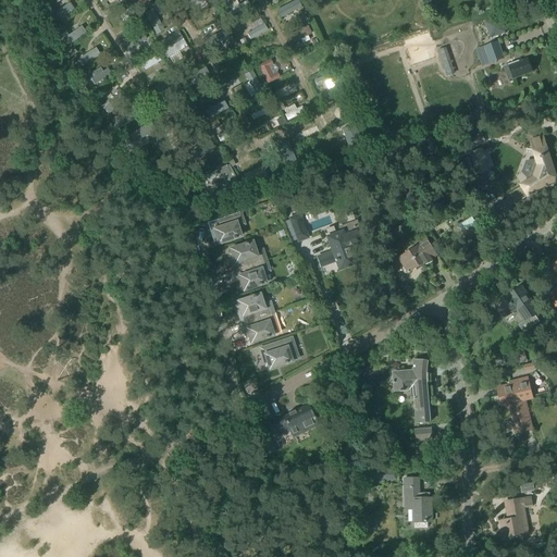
[(206,0),(188,0),(186,1),(190,9),(207,1),(206,0)]
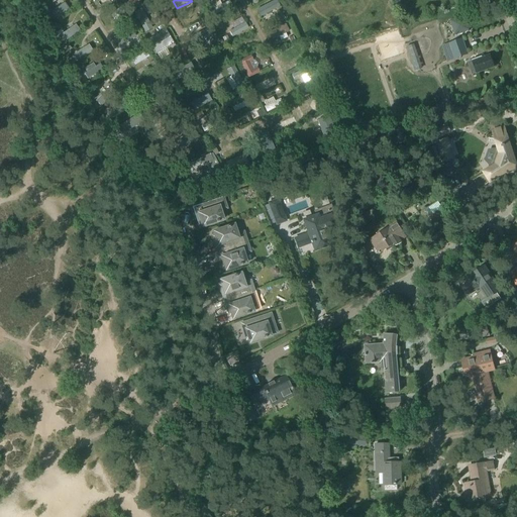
[(277,0),(256,11),(261,17),(280,7),(277,0)]
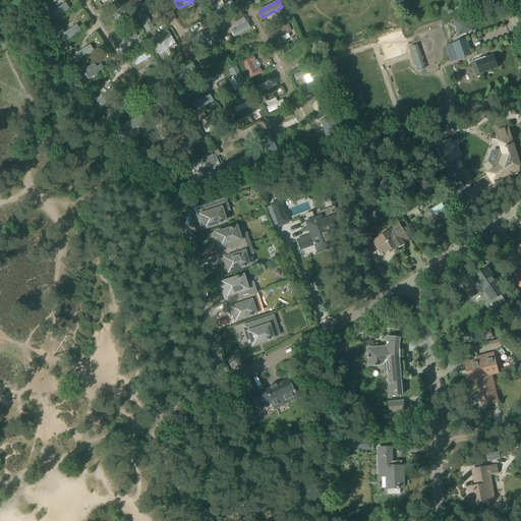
[(494,1),(489,3),(494,12),(498,10),(494,1)]
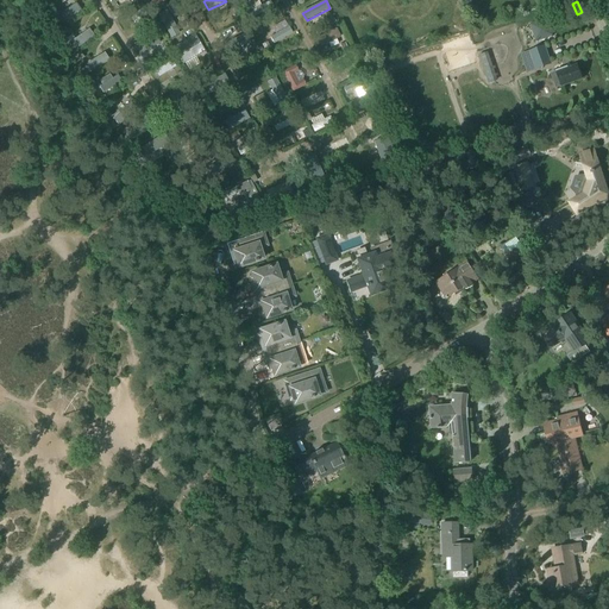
[(269,2),(249,13),(252,19),(272,8),(269,2)]
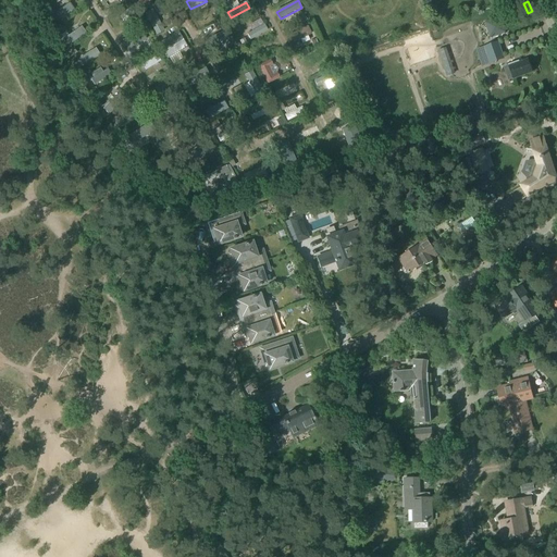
[(53,15),(51,16),(56,23),(73,10),(69,3),(57,13),(53,15)]
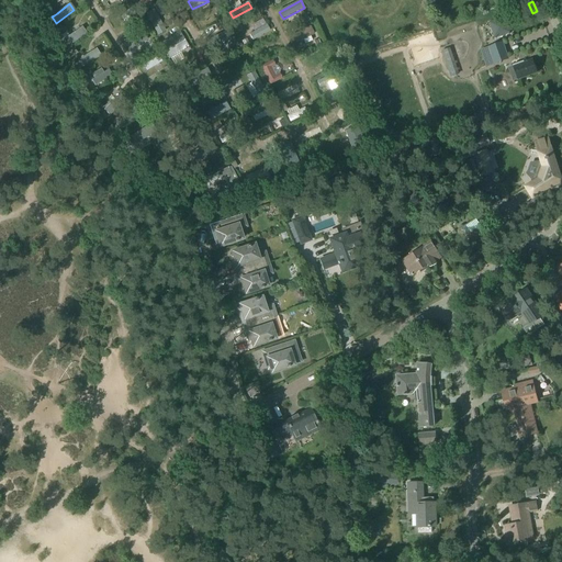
[(131,8),(120,15),(123,21),(124,21),(135,14),(131,8)]
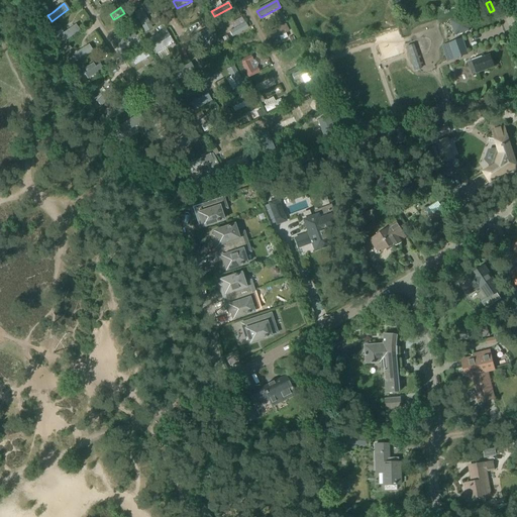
[(141,9),(133,13),(144,32),(152,28),(141,9)]
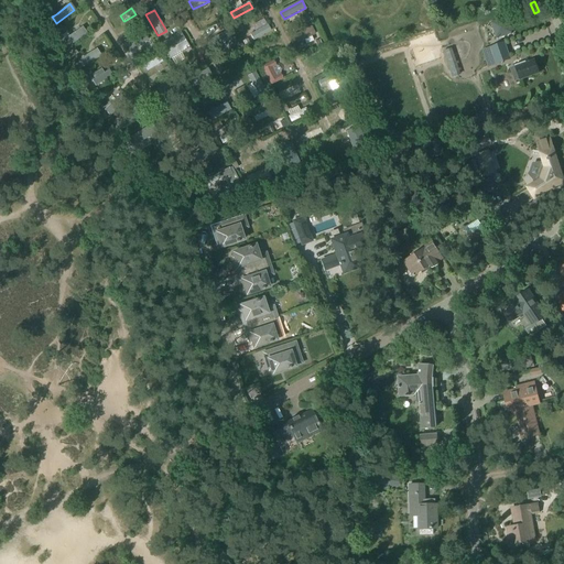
[(136,14),(125,21),(127,25),(138,19),(136,14)]
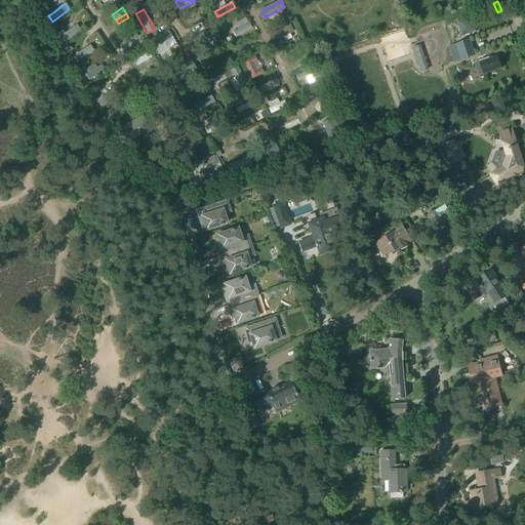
[(462,37),(477,32),(472,16),(457,22),(462,37)]
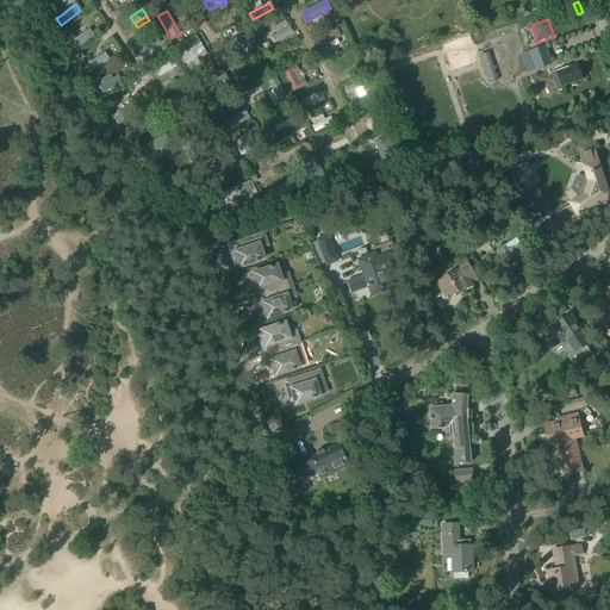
[(288,27),(271,38),(274,44),(292,35),(288,27)]
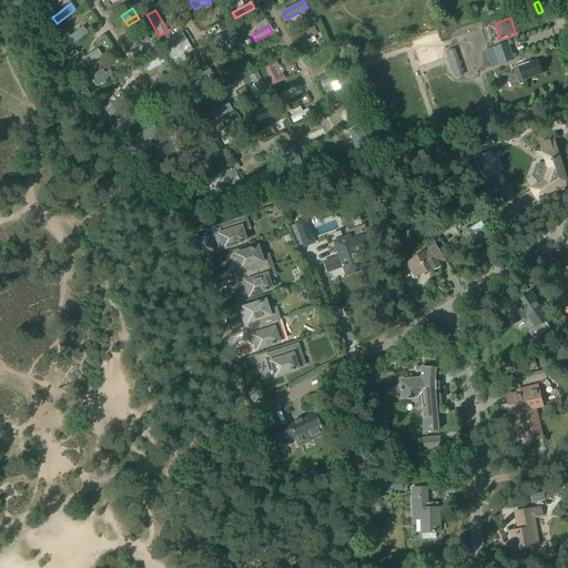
[(82,28),(62,42),(67,48),(67,49),(87,34),(82,28)]
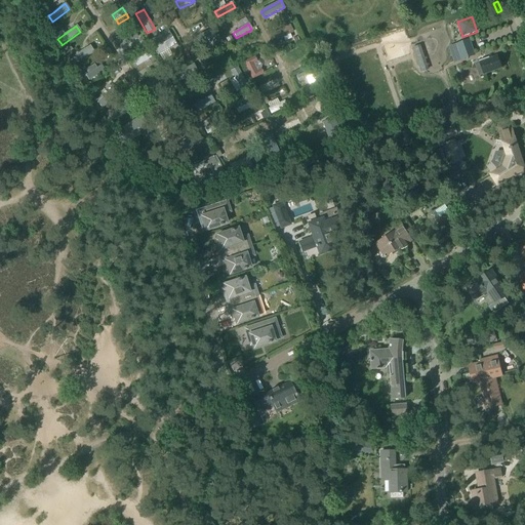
[(289,26),(272,34),(275,41),(283,38),(290,35),(293,34),(289,26)]
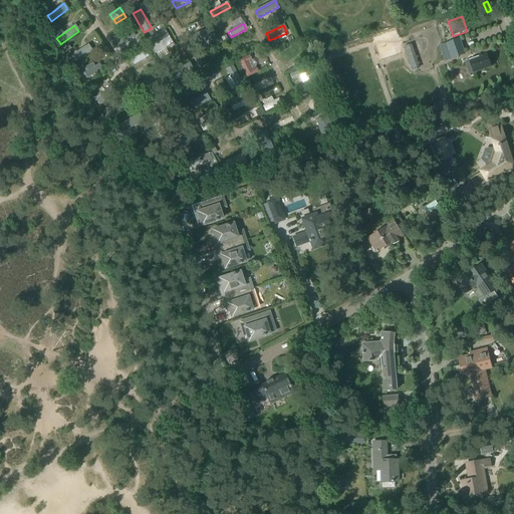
[(208,29),(189,39),(192,46),(212,36),(208,29)]
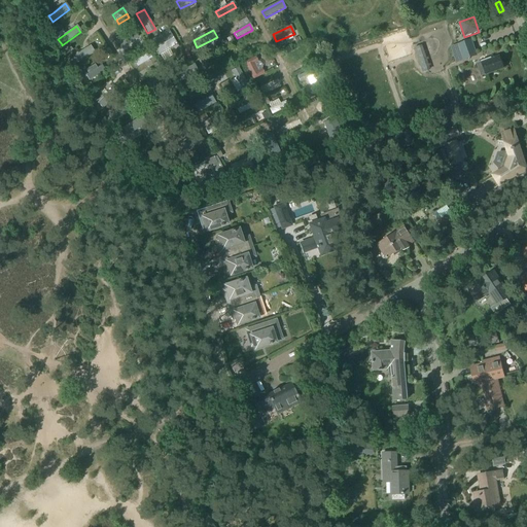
[(169,32),(150,42),(159,56),(177,45),(174,40),(173,40),(169,32)]
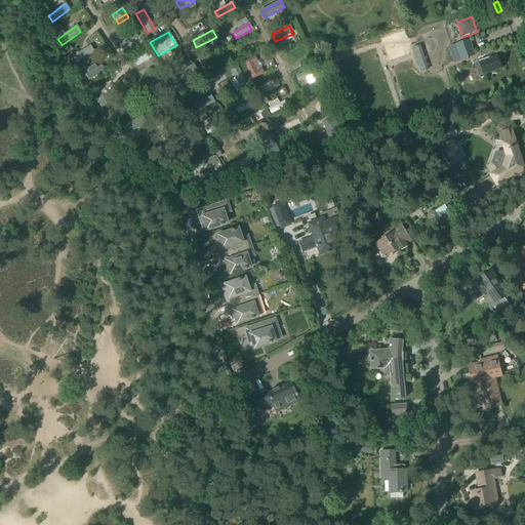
[(469,40),(458,44),(463,59),(474,56),(469,40)]
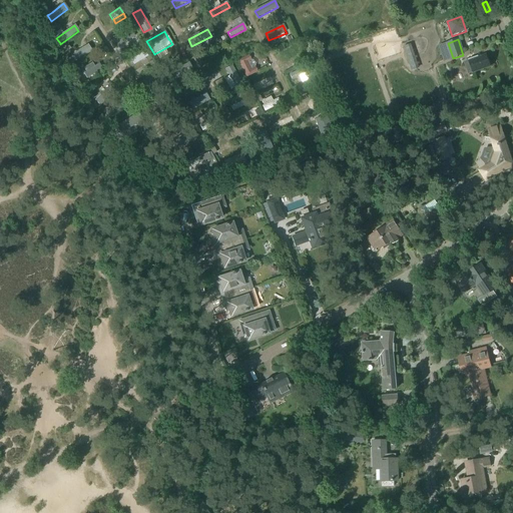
[(87,45),(70,55),(74,62),(92,52),(87,45)]
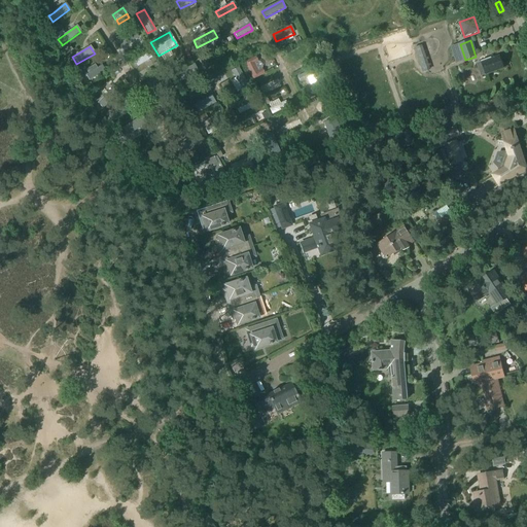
[(421,47),(414,49),(420,66),(427,64),(421,47)]
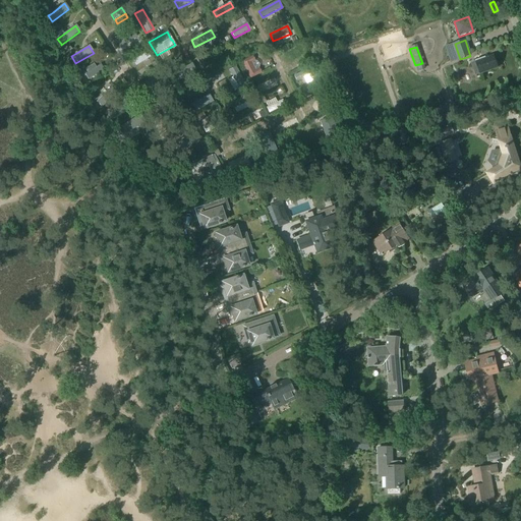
[(148,52),(132,61),(135,66),(151,57),(148,52)]
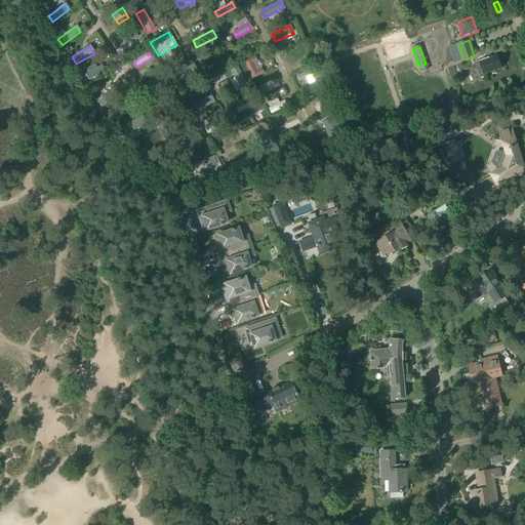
[(254,56),(243,63),(252,80),(264,74),(260,69),(257,71),(253,64),(257,62),(254,56)]
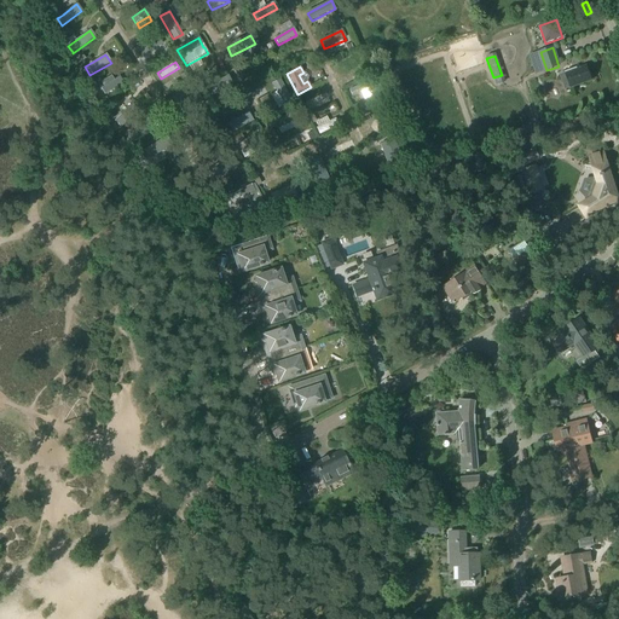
[(566,74),(561,76),(566,91),(572,88),(591,81),(586,67),(577,70),(577,69),(566,73),(566,74)]
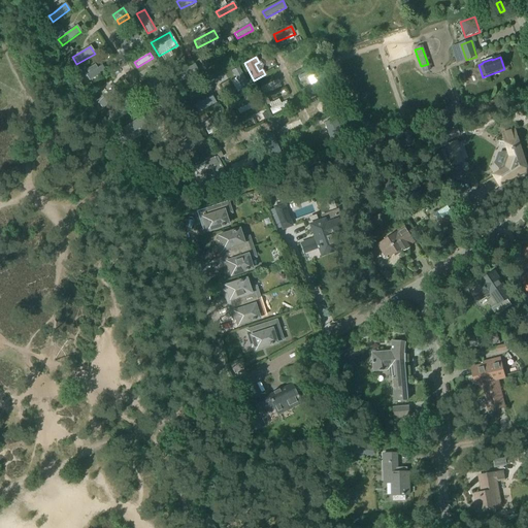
[(194,65),(175,75),(179,83),(198,72),(194,65)]
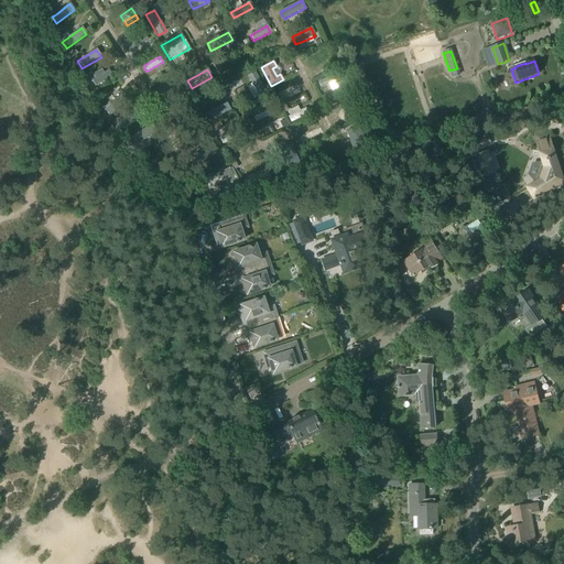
[(108,71),(91,80),(95,86),(111,76),(108,71)]
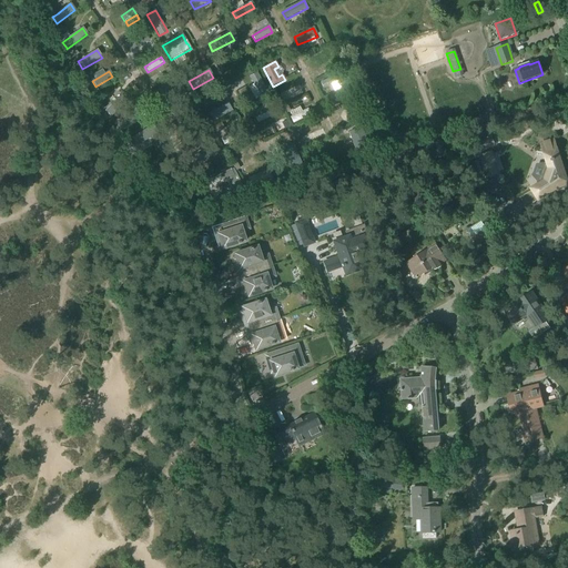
[(84,73),(77,79),(80,84),(88,79),(84,73)]
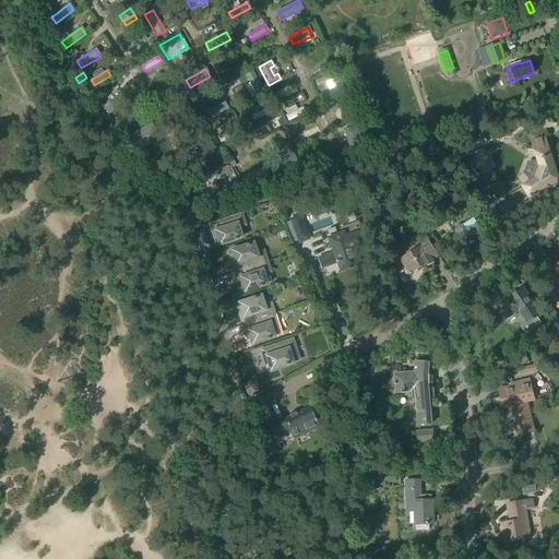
[(252,72),(246,76),(258,97),(264,93),(252,72)]
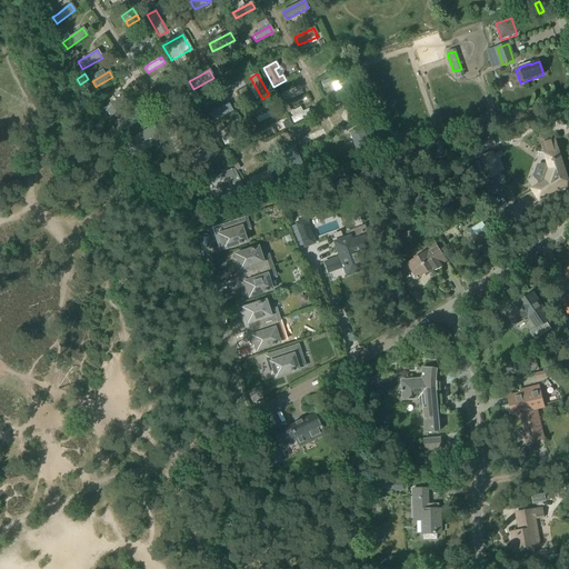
[(339,75),(321,83),(325,89),(342,80),(339,75)]
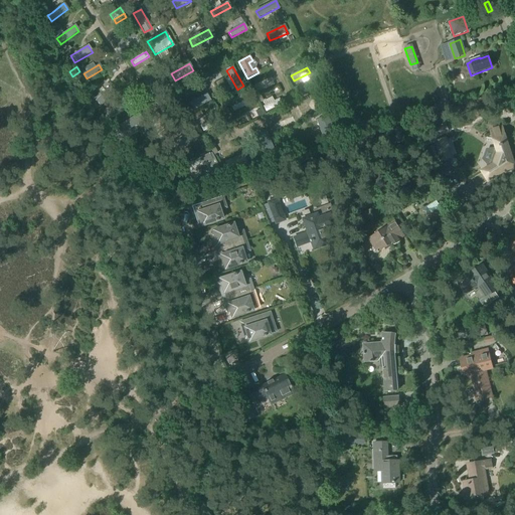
[(159,71),(143,81),(148,89),(157,82),(157,83),(159,86),(162,91),(169,86),(159,71)]
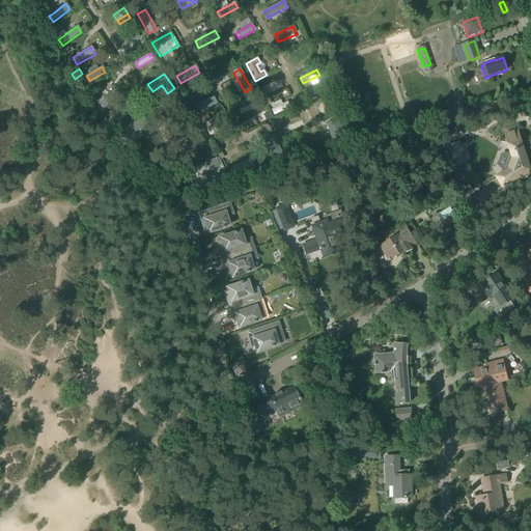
[(113,90),(99,104),(104,110),(118,95),(113,90)]
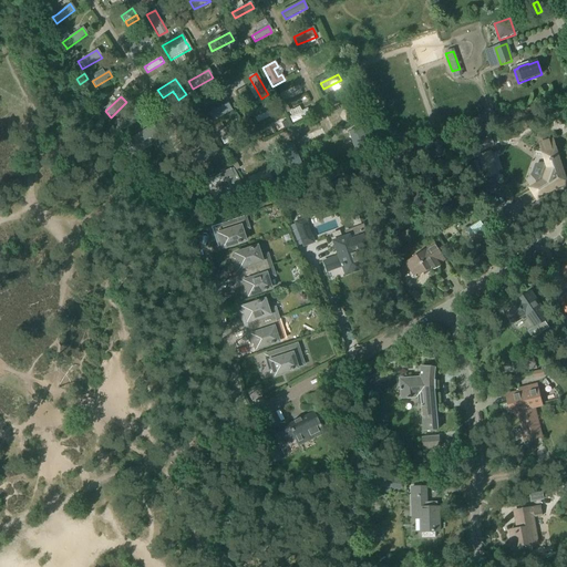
[(269,102),(250,112),(254,119),(274,110),(269,102)]
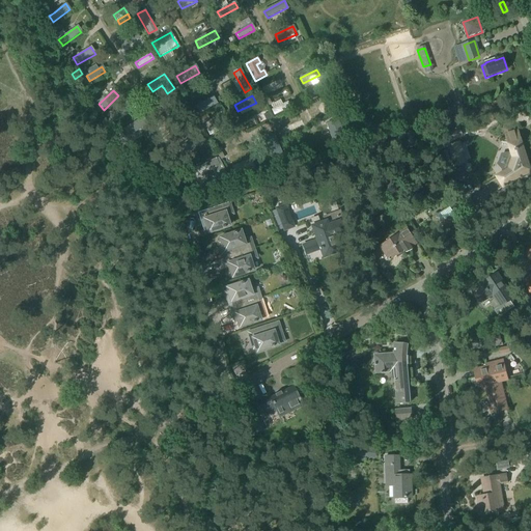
[(131,98),(113,109),(117,114),(134,103),(131,98)]
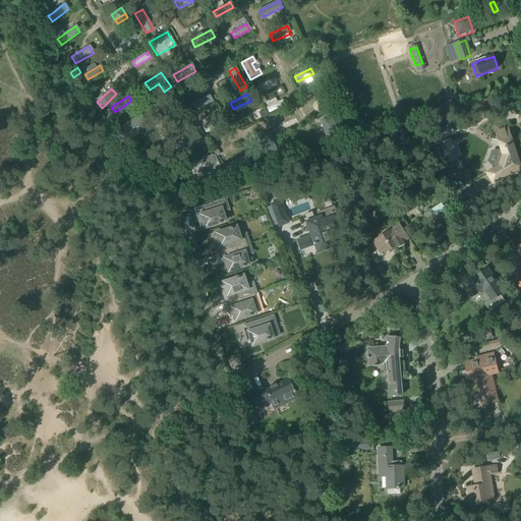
[(268,107),(267,108),(269,114),(285,106),(282,101),(277,103),(268,107)]
